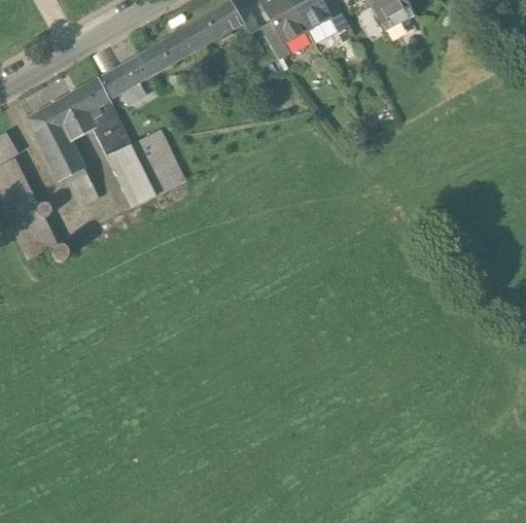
[(232,0),(231,1),(243,22),(250,33),(261,28),(260,27),(245,0),(232,0)]
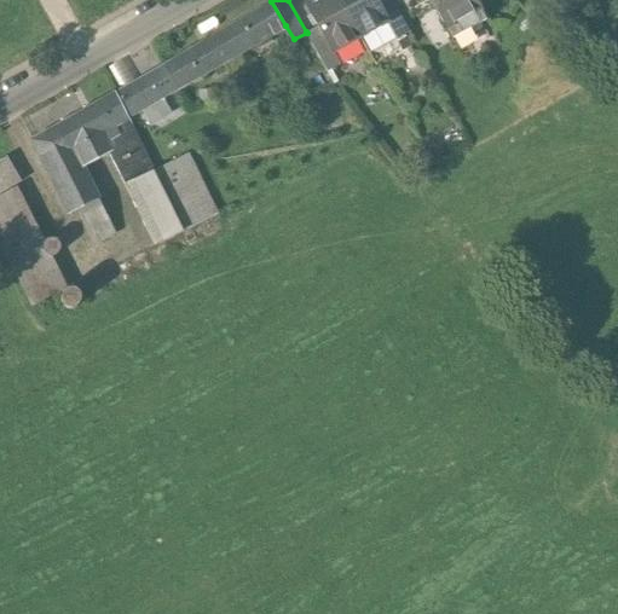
[(334,48),(361,34),(340,0),(306,0),(318,24),(333,50),(334,48)]
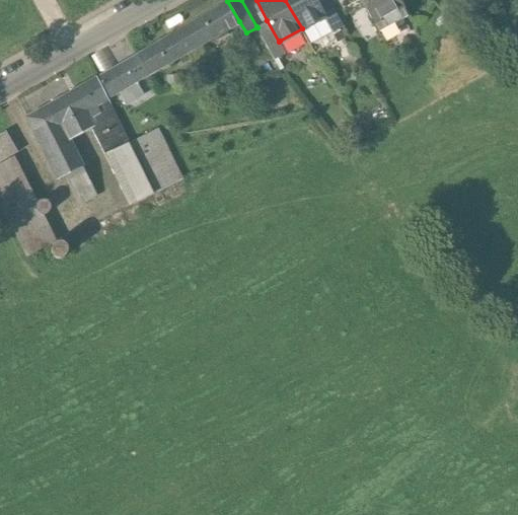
[(285,0),(302,28),(324,16),(325,16),(317,2),(316,0),(285,0)]
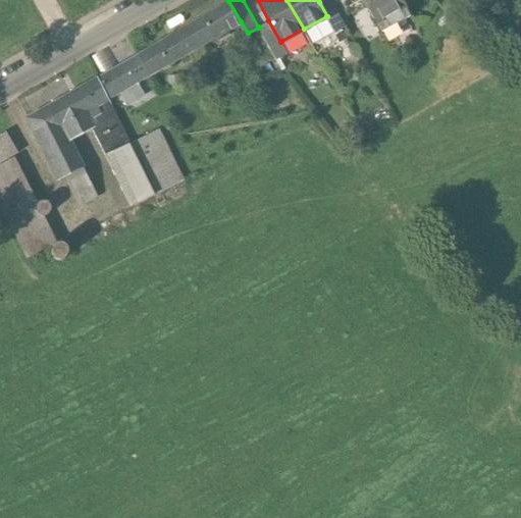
[(322,0),(319,2),(327,16),(326,16),(334,31),(346,24),(331,0),(322,0)]
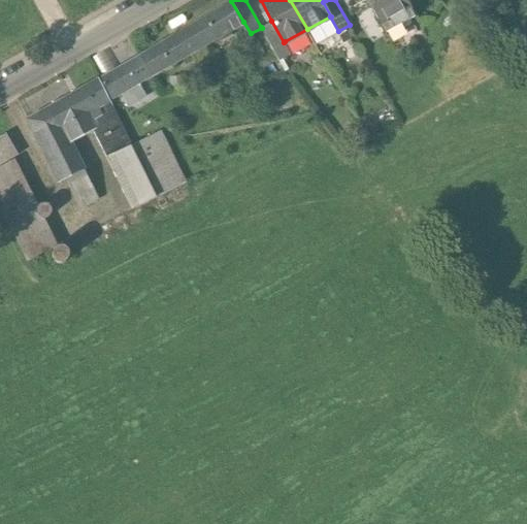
[(368,0),(387,31),(415,14),(406,0),(368,0)]
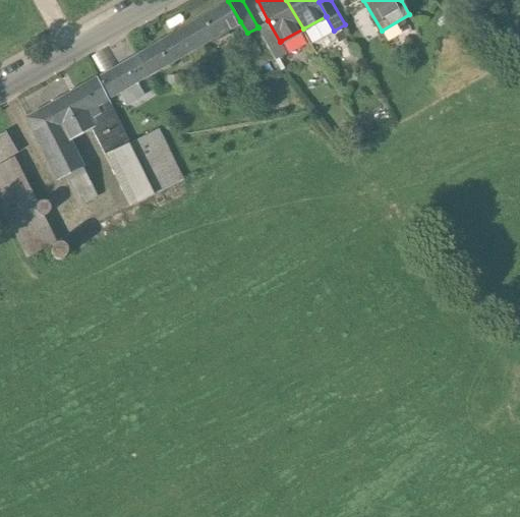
[(228,1),(139,53),(150,73),(214,37),(216,41),(230,33),(228,29),(240,21),(228,1)]
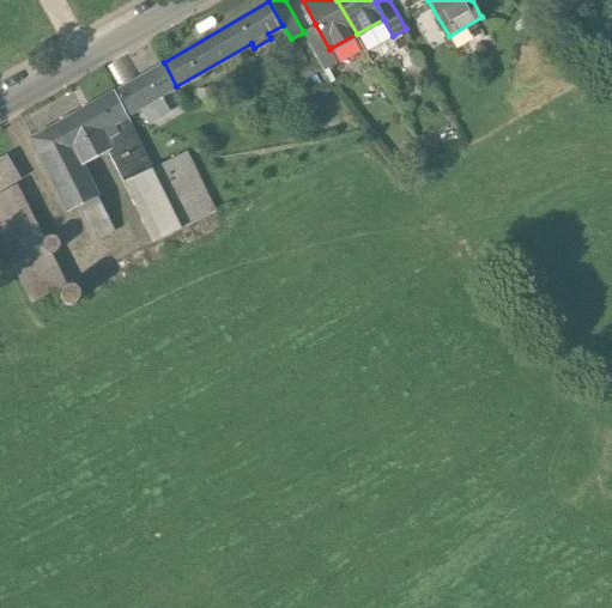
[(393,36),(383,19),(357,34),(367,52),(393,36)]
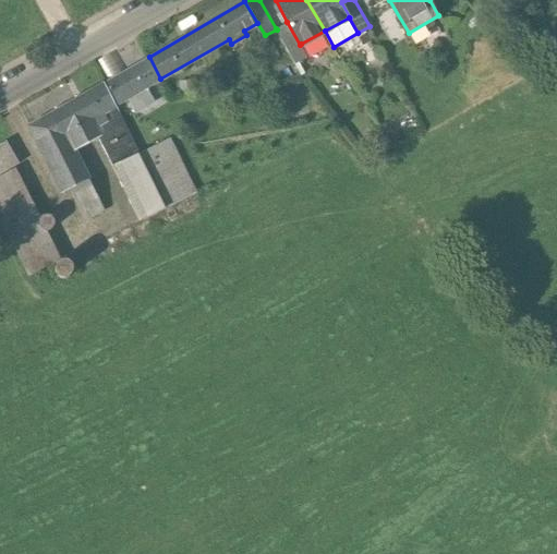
[(287,22),(276,28),(277,29),(295,62),(307,56),(301,44),(300,45),(287,22)]
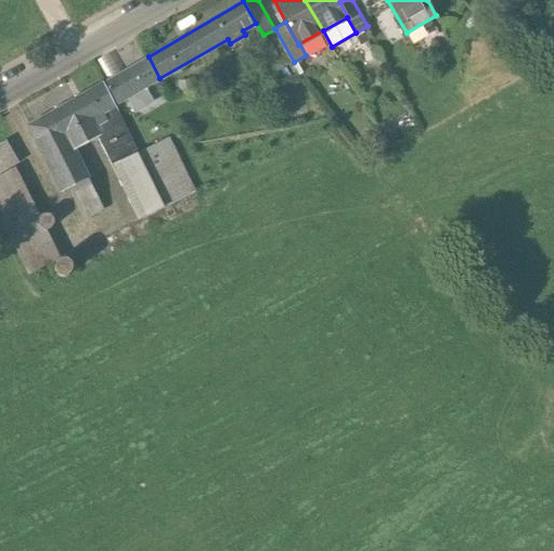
[(108,52),(98,59),(110,79),(120,73),(108,52)]
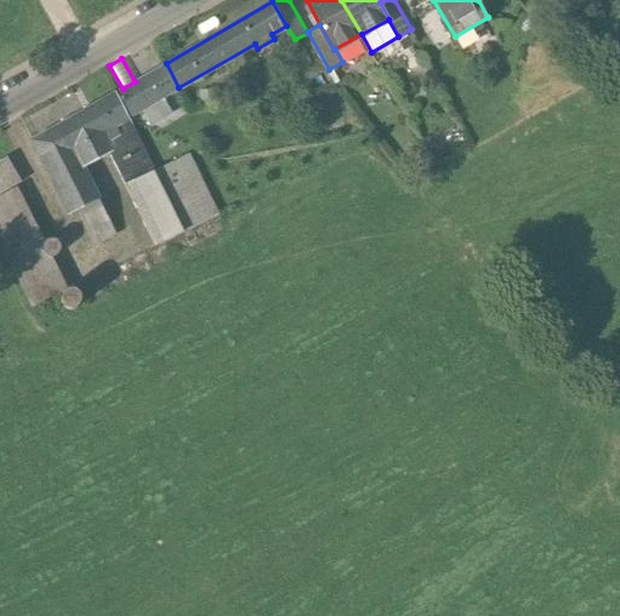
[(178,87),(166,63),(135,81),(123,89),(117,92),(129,117),(141,109),(161,97),(178,87)]
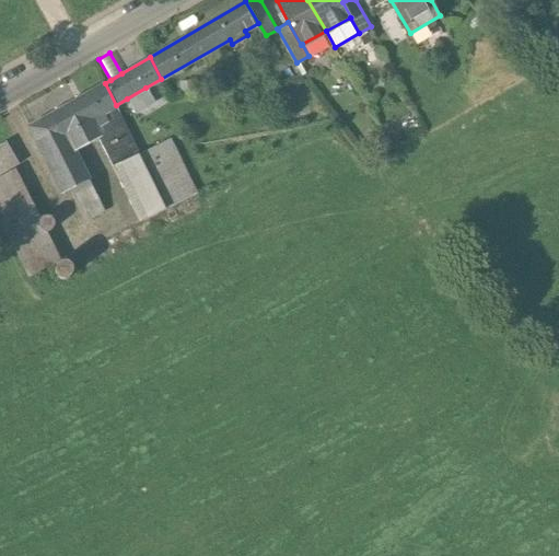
[(94,127),(99,125),(119,115),(115,106),(116,105),(105,83),(77,99),(90,120),(91,119),(94,127)]
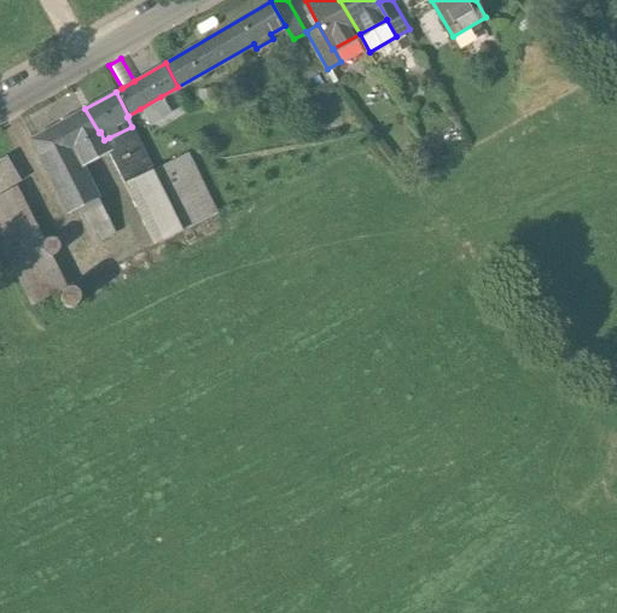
[(169,112),(161,97),(140,109),(149,124),(169,112)]
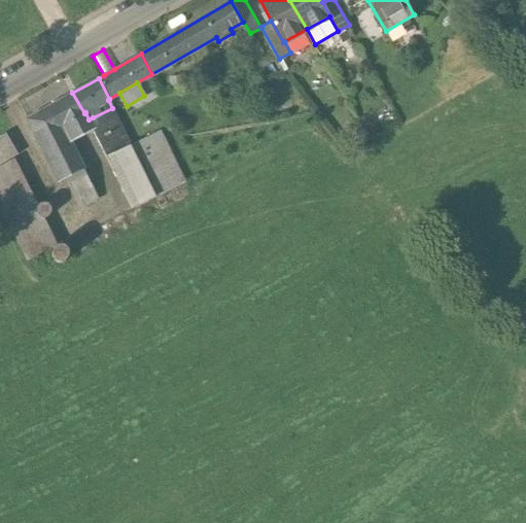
[(98,127),(93,117),(89,119),(85,112),(84,113),(72,93),(29,118),(60,181),(68,177),(84,168),(71,141),(94,129),(98,127)]
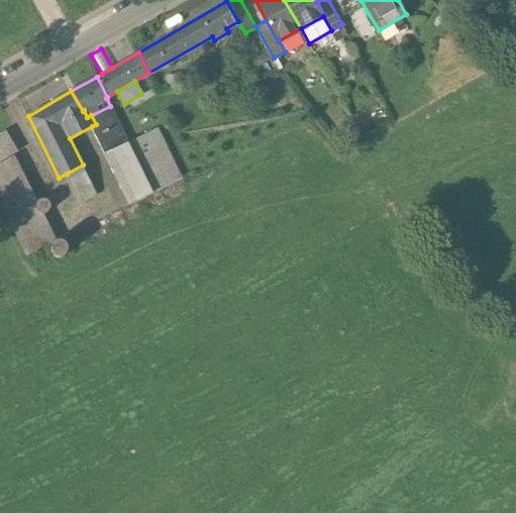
[(128,141),(110,106),(91,115),(96,124),(92,126),(105,152),(117,146),(120,151),(130,146),(128,141)]
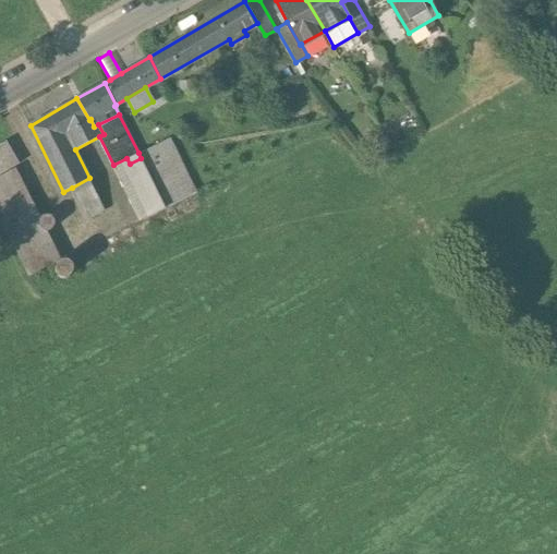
[(169,137),(138,153),(141,158),(166,207),(196,191),(169,137)]
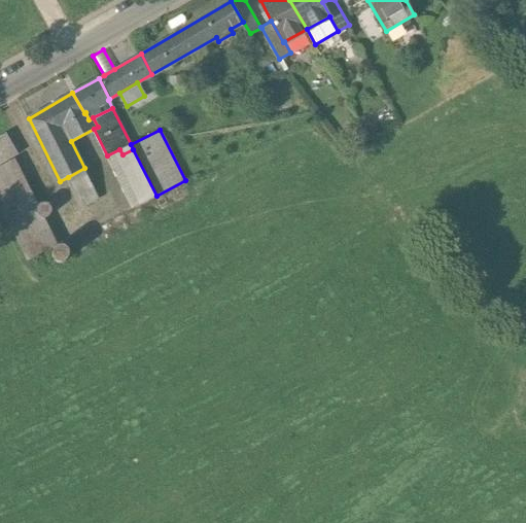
[(3,133),(0,135),(0,164),(15,154),(3,133)]
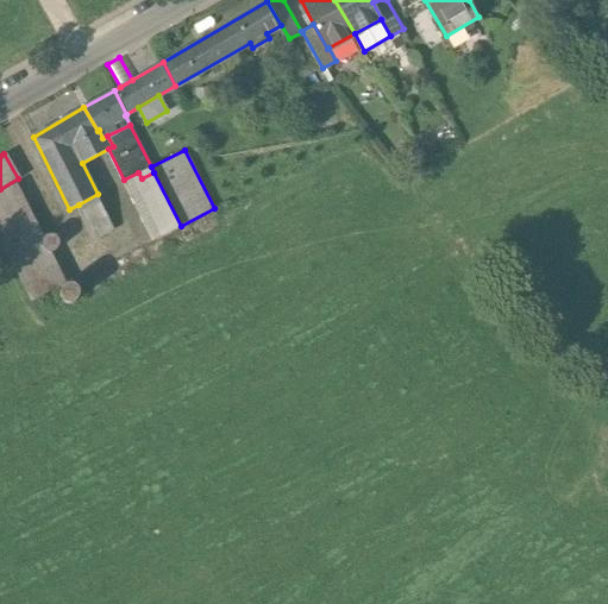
[(181,226),(154,172),(142,178),(138,172),(124,180),(154,239),(181,226)]
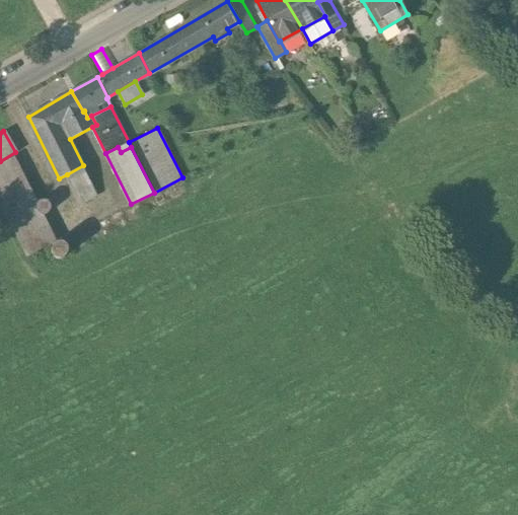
[(52,242),(11,158),(0,163),(0,195),(28,253),(37,249),(40,247),(43,246),(52,242)]
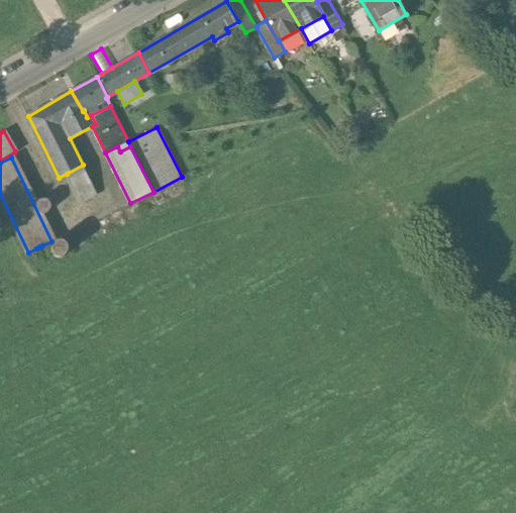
[(85,169),(83,165),(67,174),(80,200),(96,192),(88,176),(85,178),(82,171),(85,169)]
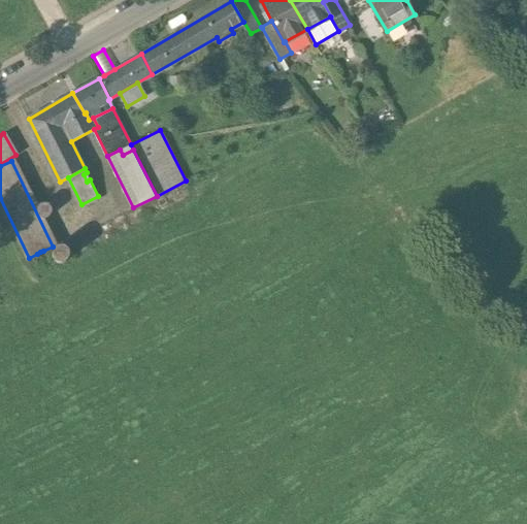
[(51,214),(52,211),(53,208),(52,206),(51,204),(50,203),(47,202),(44,201),(42,202),(40,203),(38,204),(37,206),(37,209),(38,211),(39,214),(41,216),(43,217),(46,217),(48,216),(51,214)]
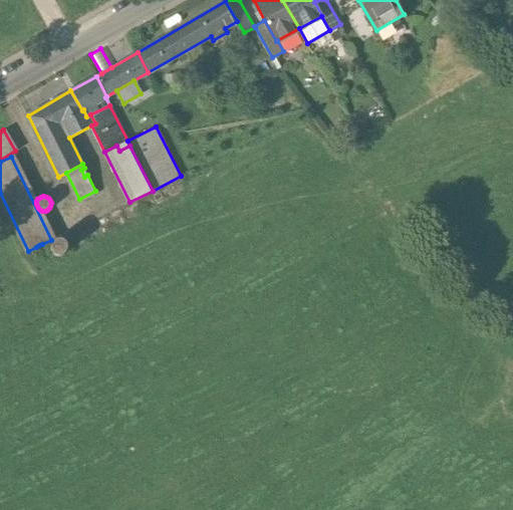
[(68,249),(68,246),(68,243),(66,240),(63,238),(59,237),(56,238),(53,240),(51,243),(51,246),(51,250),(53,252),(56,254),(60,255),(63,254),(66,252),(68,249)]
